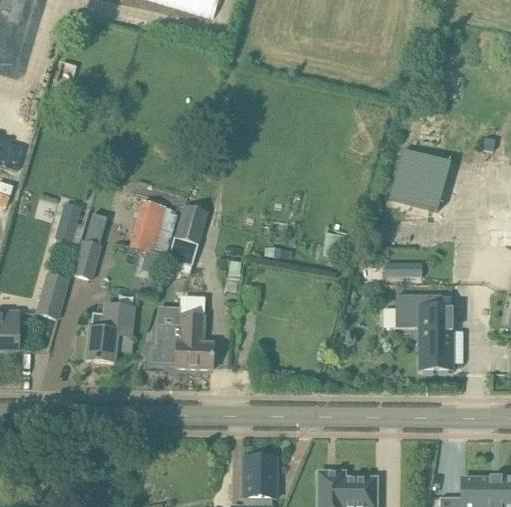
[(161,0),(214,16),(219,0),(161,0)]
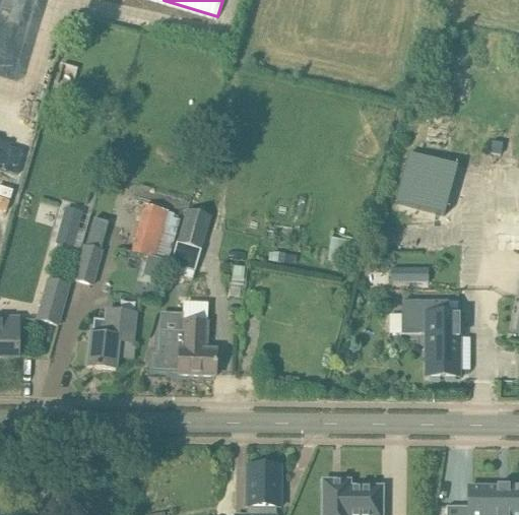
[(409,152),(396,200),(444,215),(457,166),(409,152)]
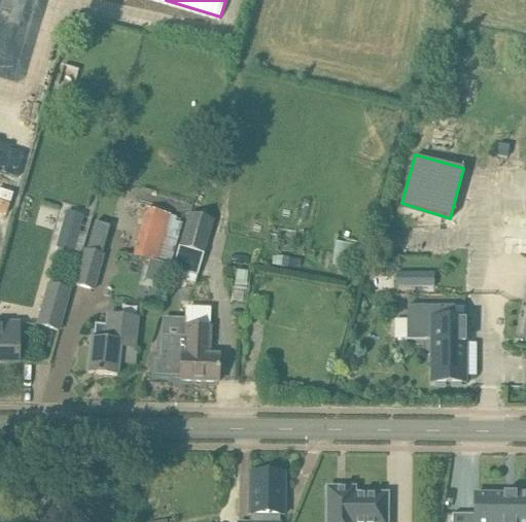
[(179,213),(148,205),(135,251),(159,258),(159,256),(173,259),(184,219),(178,217),(179,213)]
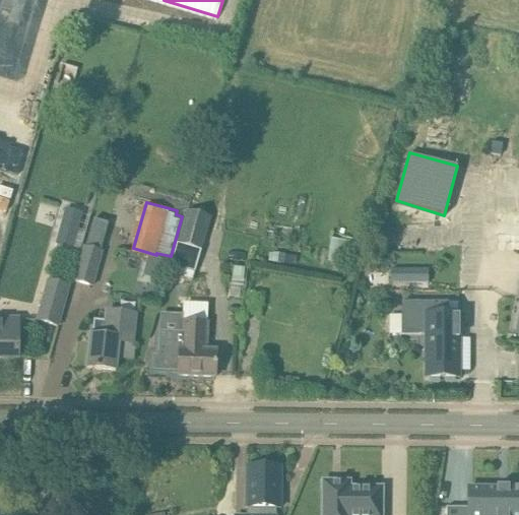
[(189,206),(179,239),(202,246),(212,212),(189,206)]
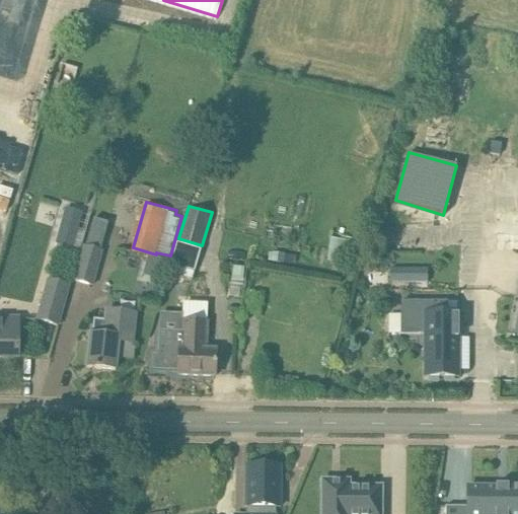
[(108,218),(94,214),(87,241),(84,241),(75,277),(95,282),(104,246),(101,245),(108,218)]
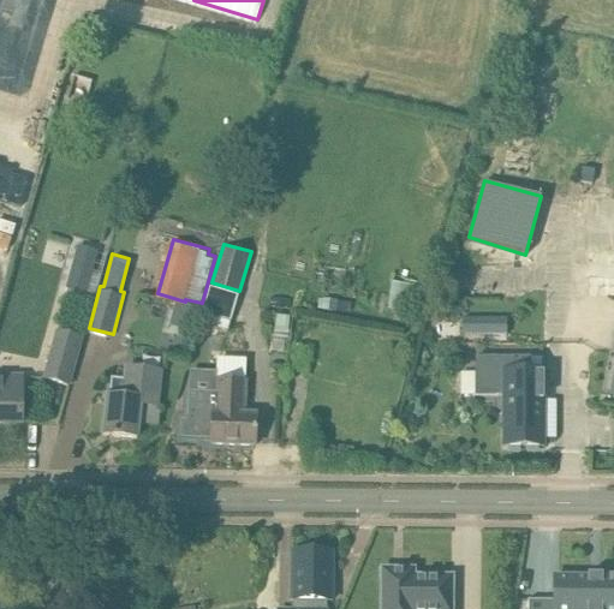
[(339,296),(326,296),(323,308),(339,309),(339,296)]
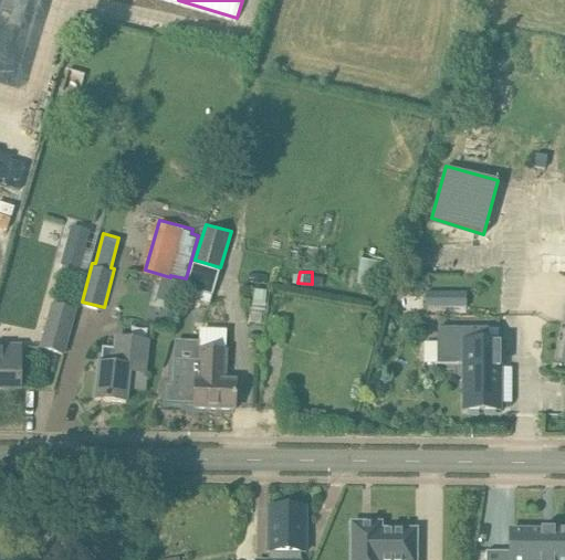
[(270,287),(255,286),(251,319),(262,320),(263,309),(267,309),(270,287)]
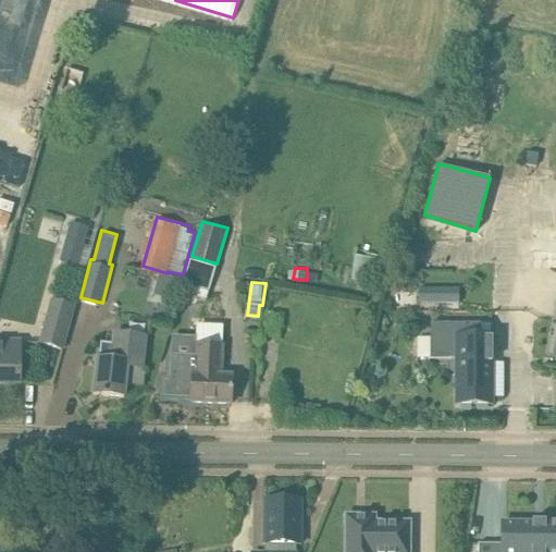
[(431,285),(431,301),(459,301),(459,285),(431,285)]
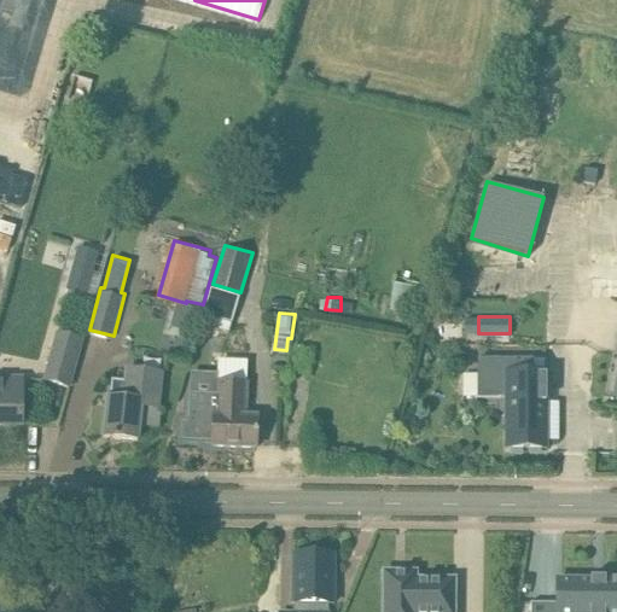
[(203,325),(199,353),(219,355),(221,327),(203,325)]
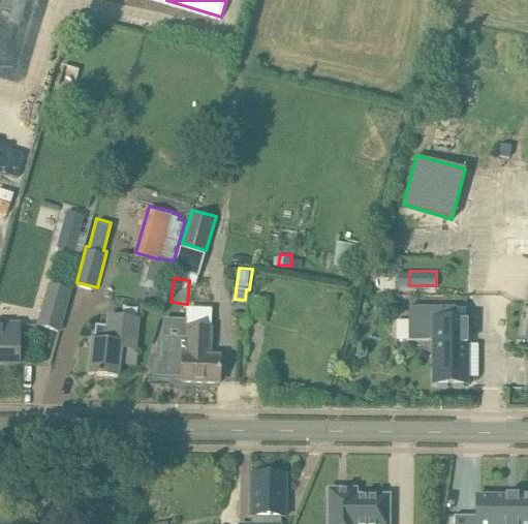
[(61,328),(72,286),(50,280),(37,321),(61,328)]
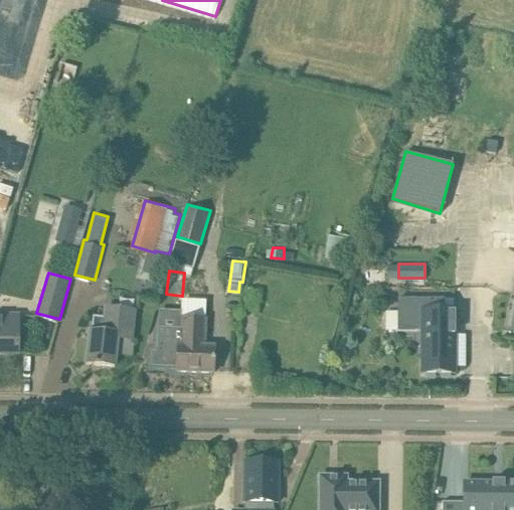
[(444,297),(399,297),(399,329),(421,329),(421,370),(456,370),(456,308),(444,308),(444,297)]
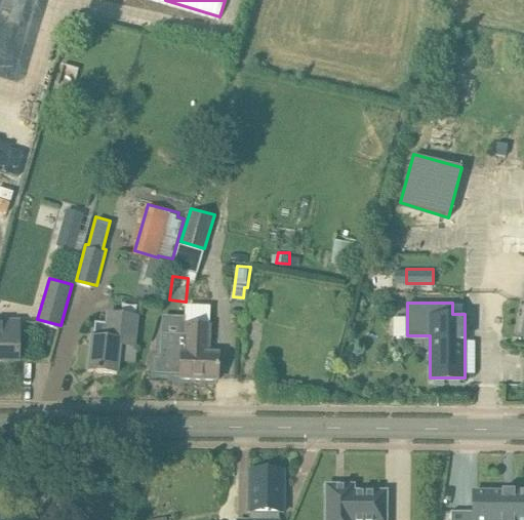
[(89,367),(118,370),(121,342),(134,343),(138,314),(109,311),(108,321),(96,320),(95,334),(93,334),(89,367)]
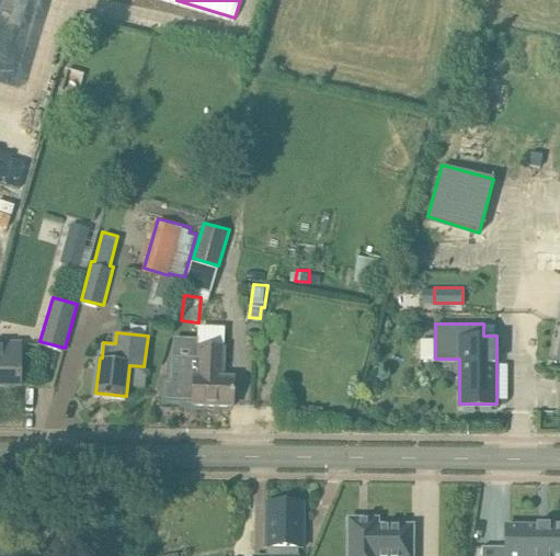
[(16,353),(16,342),(0,341),(0,384),(21,384),(20,354),(16,353)]
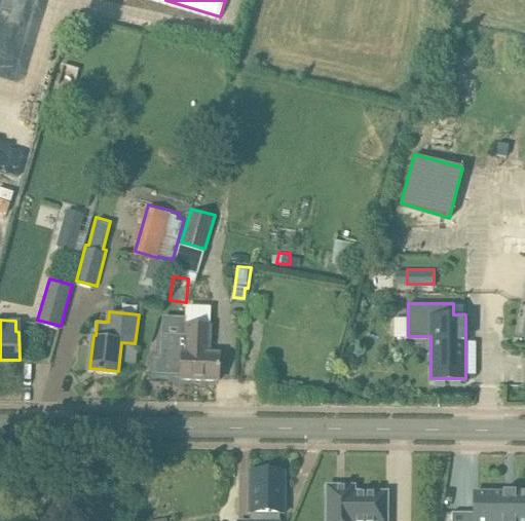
[(218,378),(220,350),(211,350),(212,323),(185,322),(184,349),(182,349),(181,376),(218,378)]
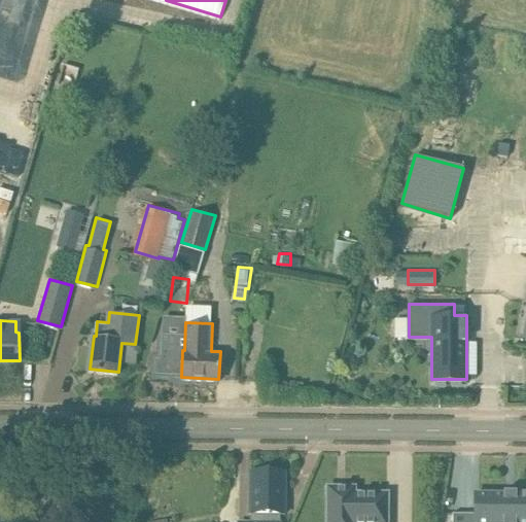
[(250,468),(250,511),(252,511),(252,519),(239,519),(239,521),(280,521),(281,511),(285,511),(286,470),(250,468)]
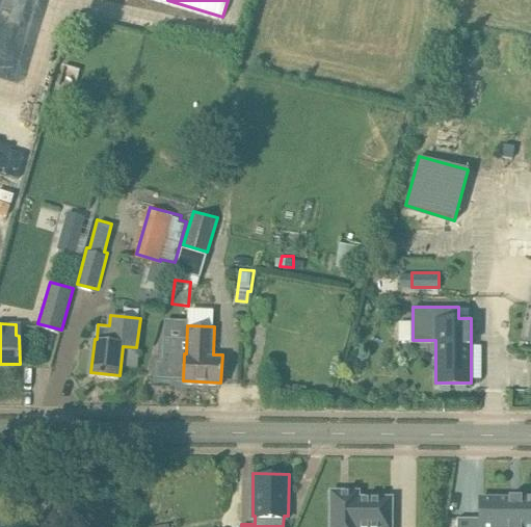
[(530,495),(522,496),(522,494),(521,494),(521,495),(511,495),(511,494),(509,494),(509,496),(480,495),(480,516),(457,516),(457,526),(530,526),(530,495)]
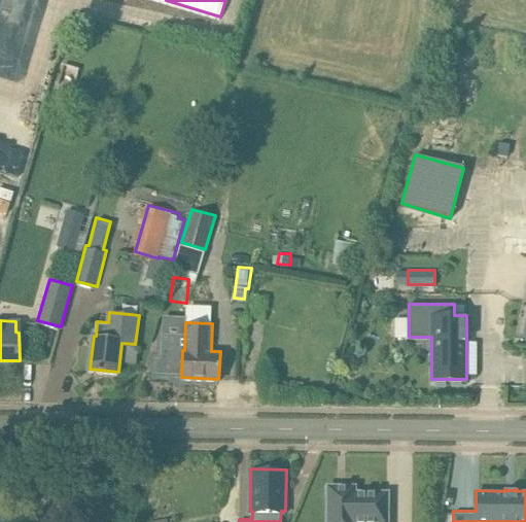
[(328,490),(327,521),(387,521),(388,490),(328,490)]
